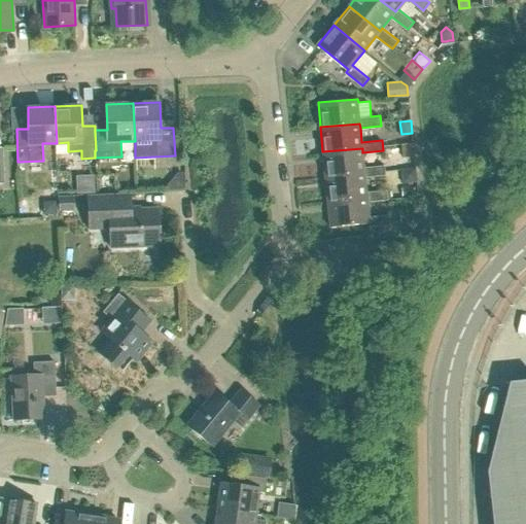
[(363,166),(362,152),(362,148),(322,151),(325,176),(364,173),(364,176),(386,174),(385,164),(363,166)]
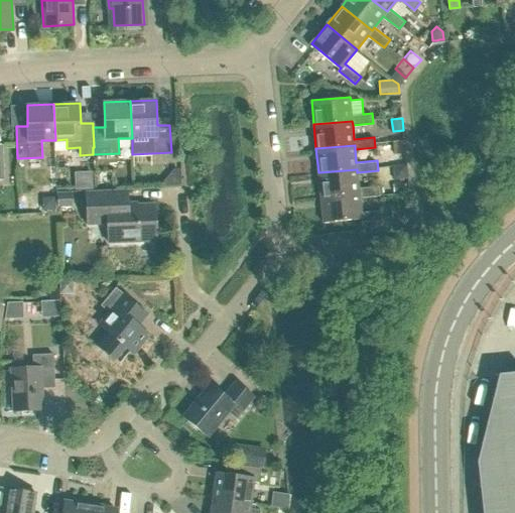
[(406,163),(394,165),(395,177),(408,176),(406,163)]
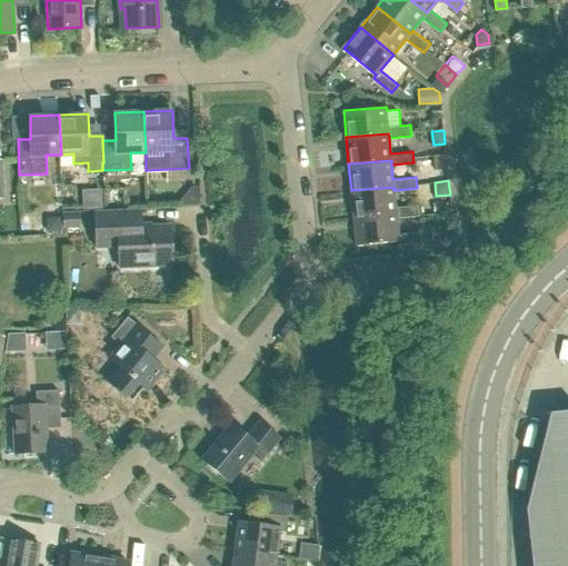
[(181,199),(181,206),(199,205),(199,186),(191,186),(181,199)]
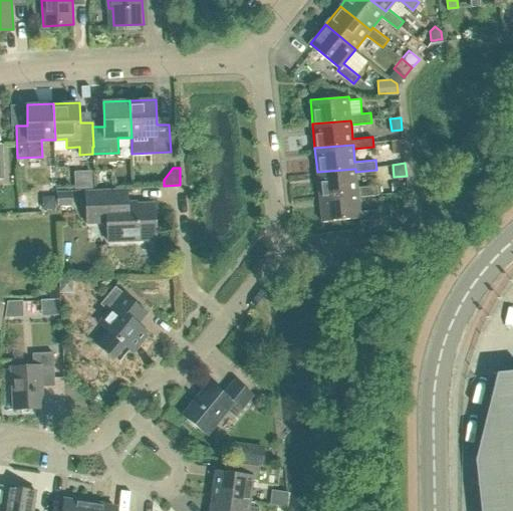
[(357,193),(358,196),(378,194),(377,184),(357,186),(355,172),(355,169),(317,172),(319,196),(357,193)]
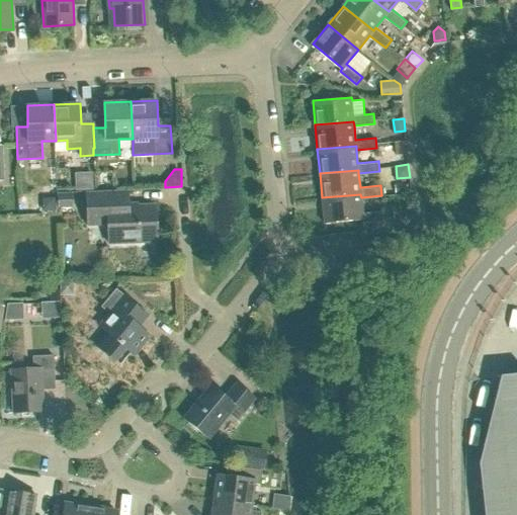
[(130,205),(130,203),(128,188),(85,190),(87,225),(108,224),(109,243),(158,241),(156,204),(130,205)]
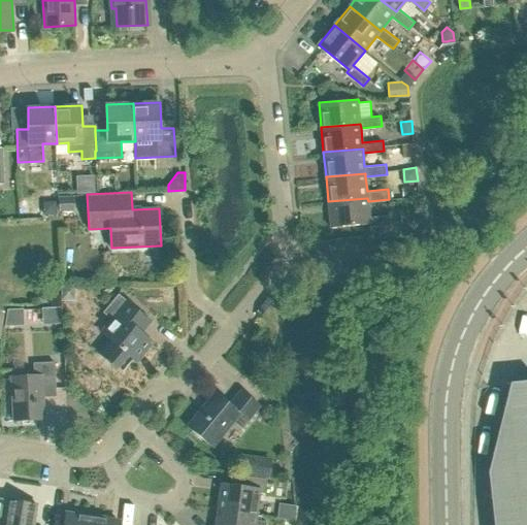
[(60,209),(75,208),(75,196),(60,197),(60,209)]
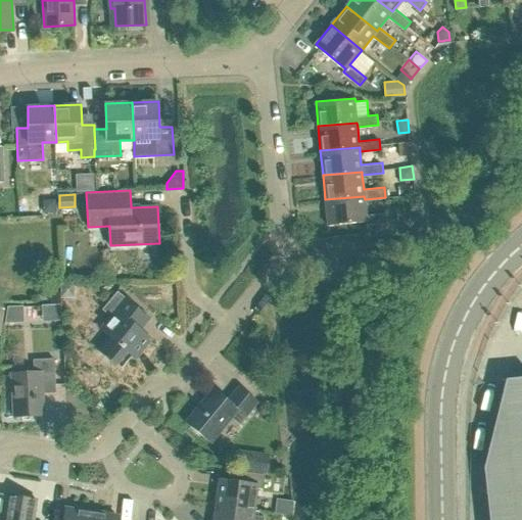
[(366,215),(365,199),(364,196),(325,199),(328,224),(366,221),(366,224),(387,222),(386,211),(366,215)]
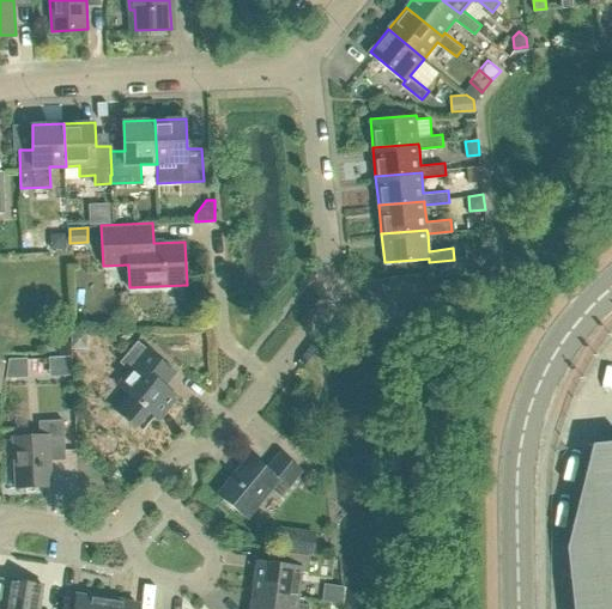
[(52,247),(67,245),(66,232),(52,233),(52,247)]
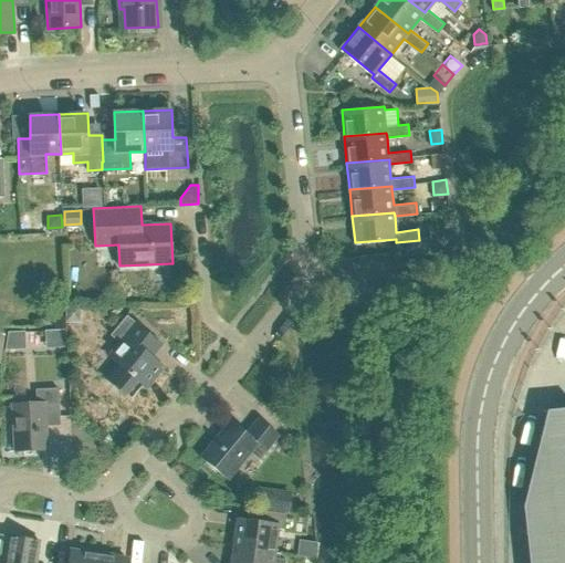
[(66,319),(81,319),(81,304),(66,304),(66,319)]
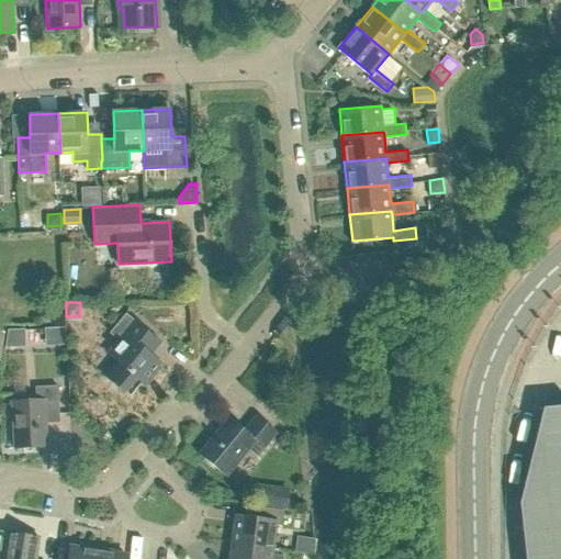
[(148,384),(165,364),(153,354),(161,342),(127,314),(113,332),(120,338),(105,356),(114,362),(105,373),(132,395),(133,394),(131,392),(142,379),(148,384)]
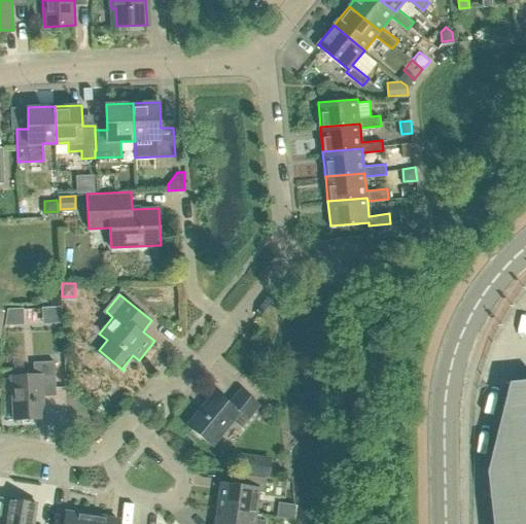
[(8,307),(5,322),(24,322),(23,307),(8,307)]
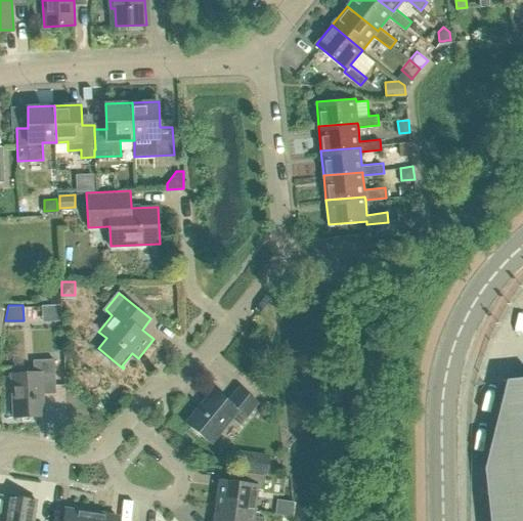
[(14,418),(45,416),(43,386),(56,385),(55,359),(35,360),(35,373),(12,375),(14,418)]
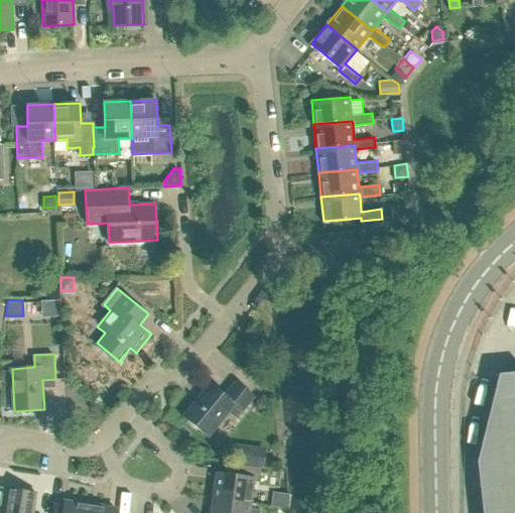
[(482,512),(514,512),(514,370),(498,373),(477,460),(482,512)]
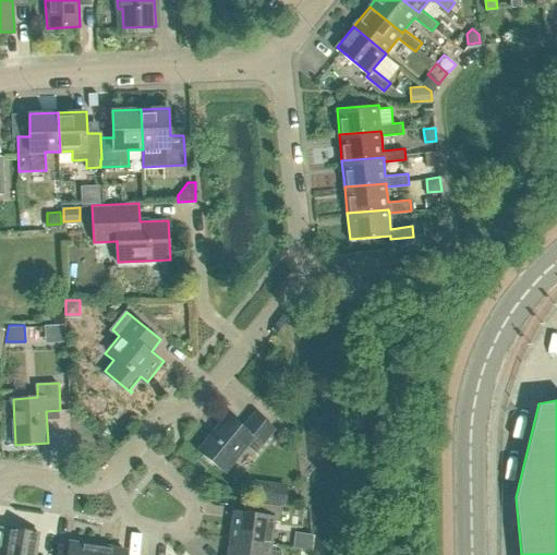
[(275,426),(255,411),(243,425),(228,412),(197,449),(226,472),(249,444),(256,451),(275,429),(275,426)]
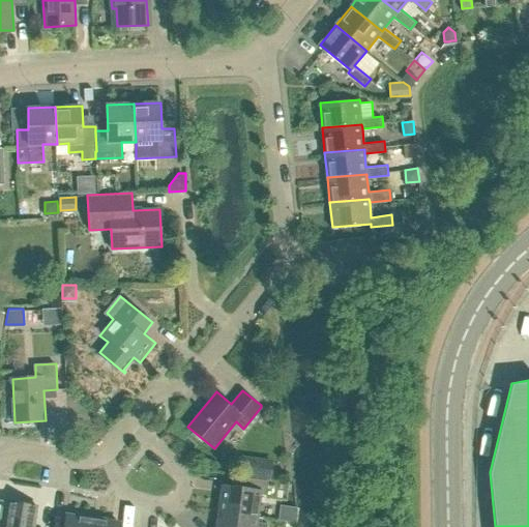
[(219,510),(258,516),(261,494),(267,494),(269,479),(237,475),(235,486),(223,484),(219,510)]
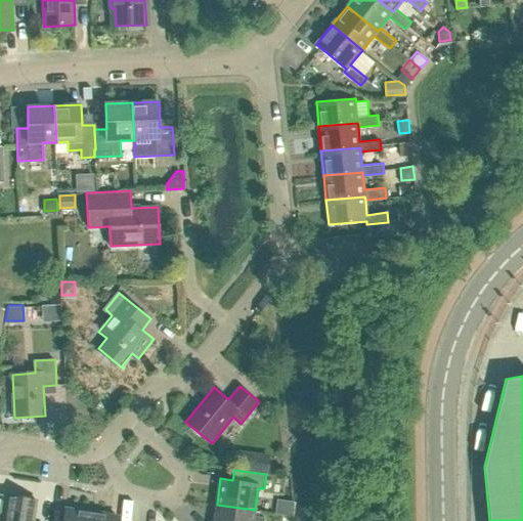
[(9,495),(4,520),(34,520),(38,500),(10,495),(9,495)]
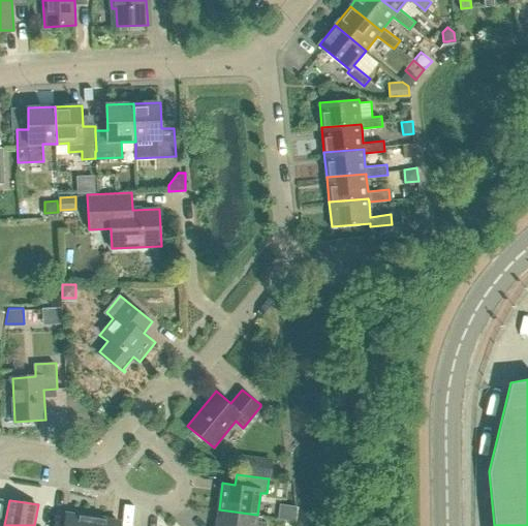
[(257,515),(219,509),(216,525),(267,525),(268,522),(256,521),(257,515)]
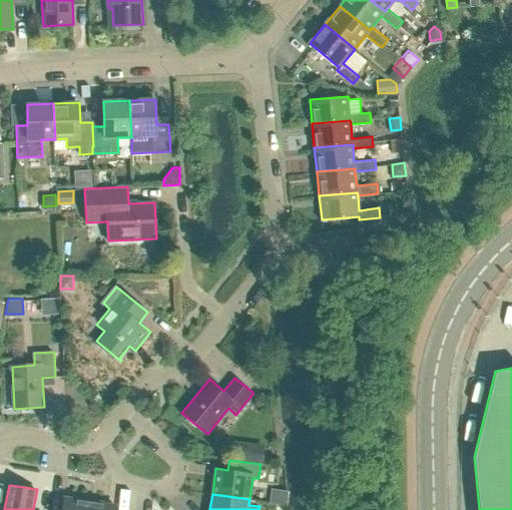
[(89,509),(90,502),(64,498),(62,509),(89,509)]
